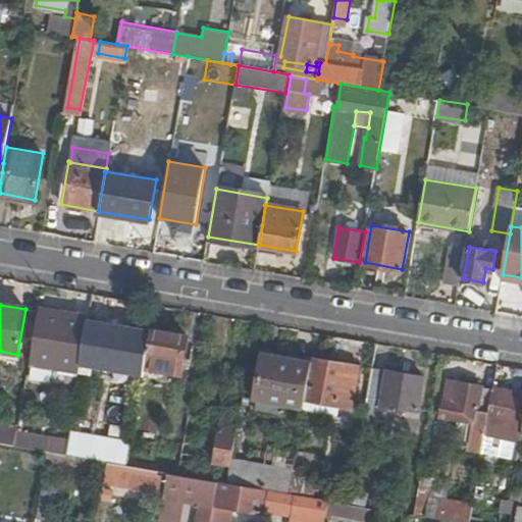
[(88,323),(89,320),(73,317),(38,311),(33,342),(30,363),(63,369),(80,372),(84,345),(88,323)]
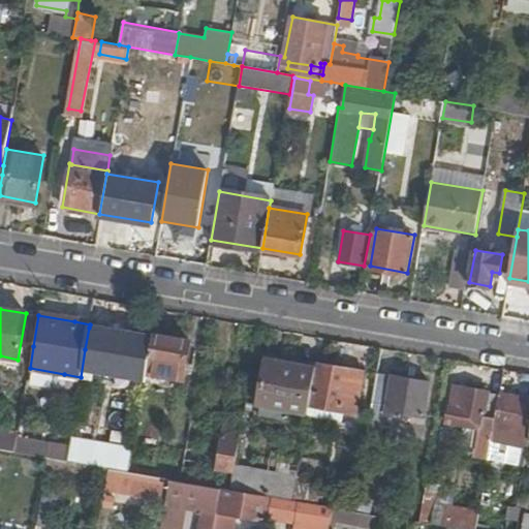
[(101,330),(89,328),(85,349),(81,377),(80,379),(91,381),(94,367),(94,366),(97,346),(98,345),(101,330)]
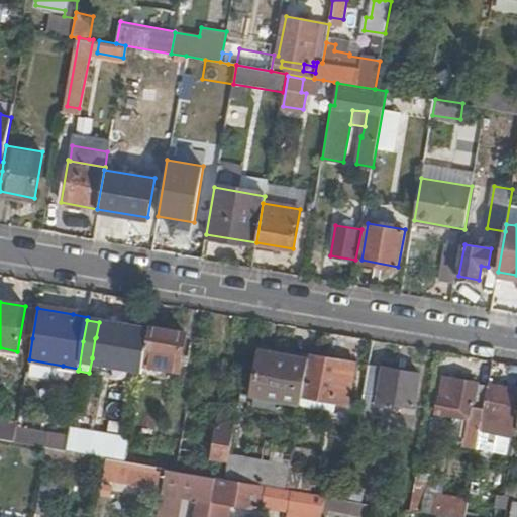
[(119,368),(141,372),(142,367),(148,330),(107,323),(103,346),(98,345),(95,363),(100,364),(100,365),(102,365),(101,371),(118,374),(119,368)]
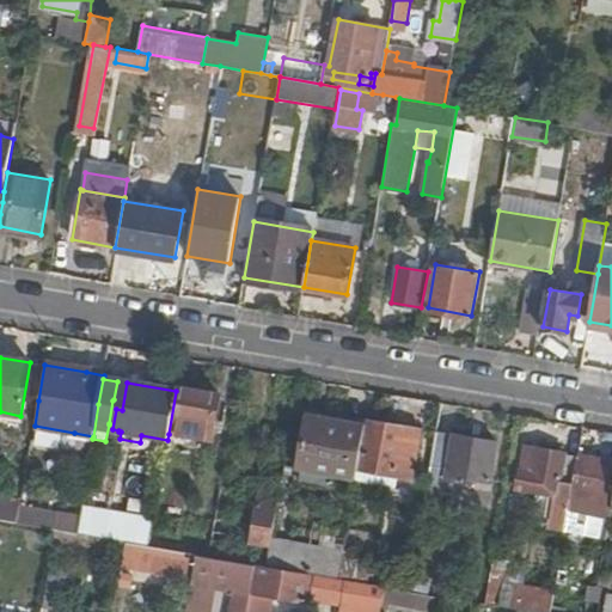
[(176,391),(169,434),(212,441),(220,397),(177,389),(176,391)]
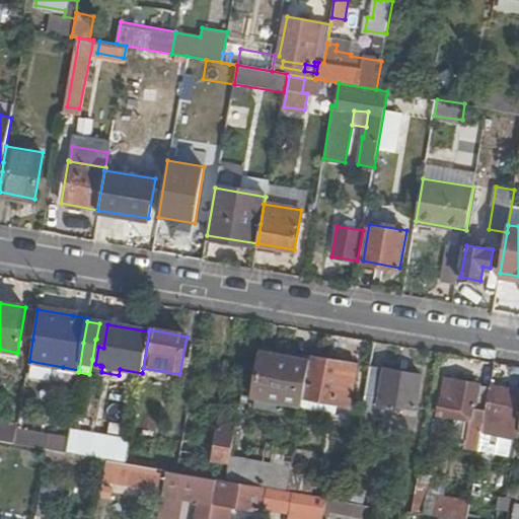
[(253,400),(276,404),(284,360),(284,357),(262,353),(253,400)]
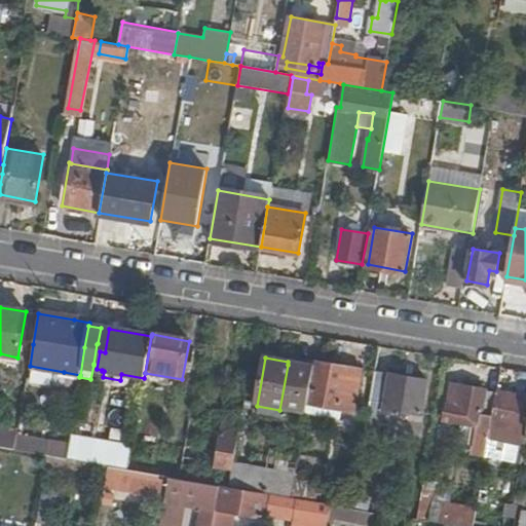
[(288,365),(279,410),(306,414),(313,372),(314,367),(290,362),(288,362),(288,365)]
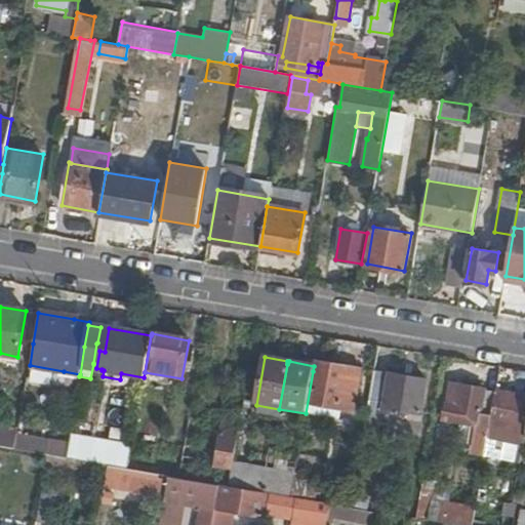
[(360,370),(315,361),(314,366),(313,371),(306,413),(304,420),(338,428),(342,409),(353,411),(360,370)]
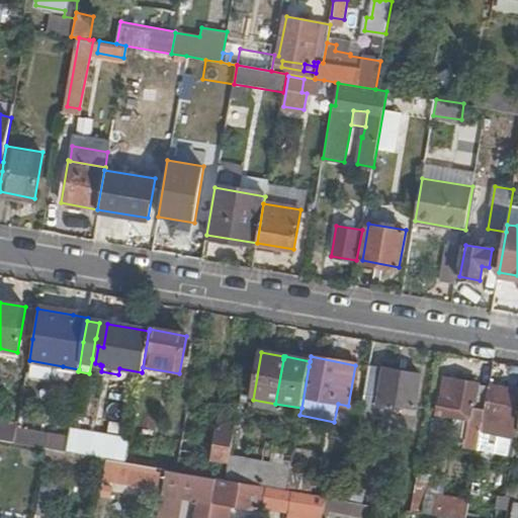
[(61,378),(63,366),(29,360),(26,372),(61,378)]
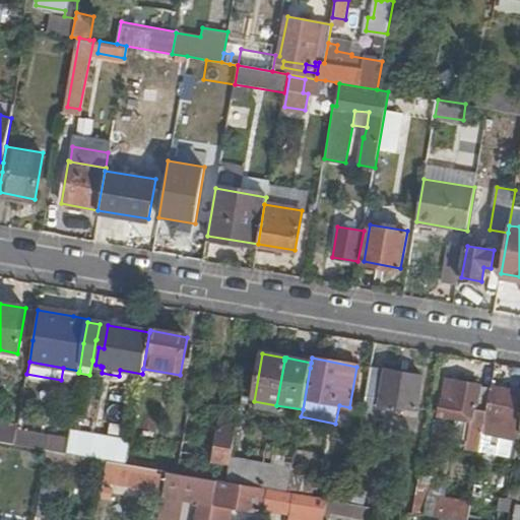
[(409,375),(371,368),(367,393),(361,424),(375,426),(378,407),(400,411),(401,406),(416,409),(421,377),(409,375)]
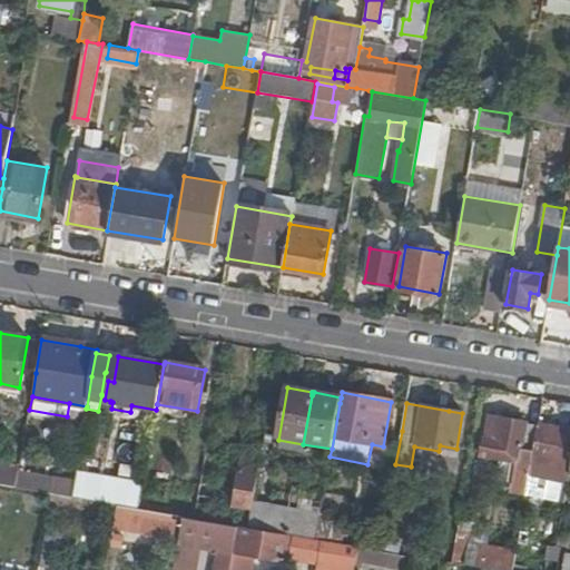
[(527,493),(532,459),(533,454),(538,426),(511,422),(489,418),(482,457),(499,460),(518,463),(513,487),(513,491),(527,493)]
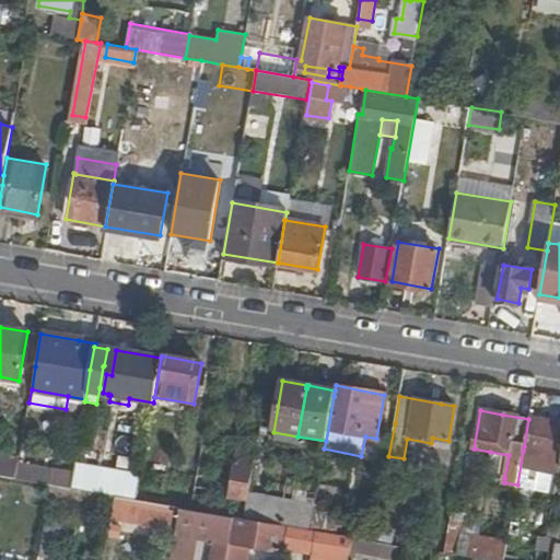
[(559,424),(528,419),(524,446),(523,451),(559,457),(559,424)]
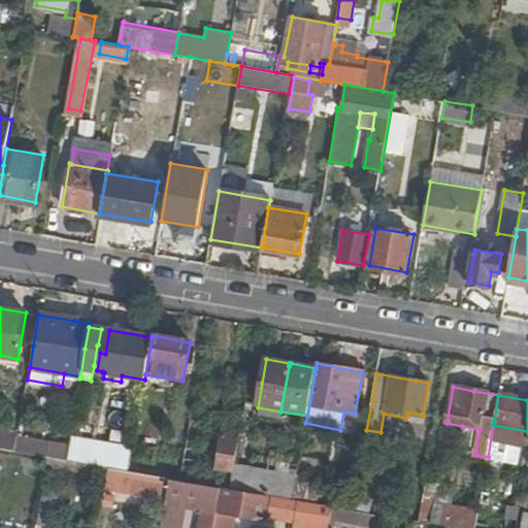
[(220,458),(235,460),(237,455),(241,427),(225,425),(220,458)]
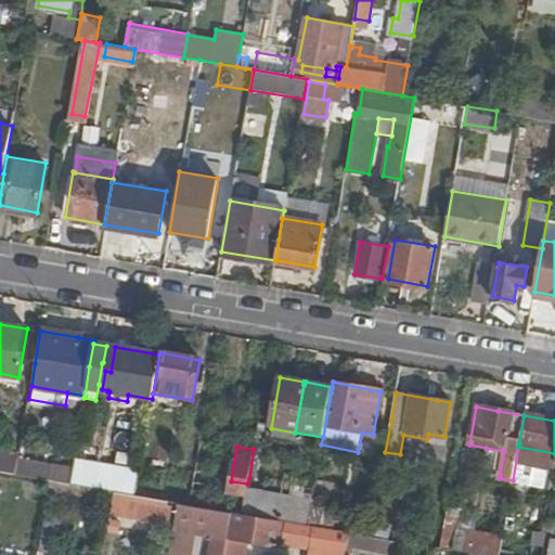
[(480,470),(500,474),(504,451),(486,448),(480,470)]
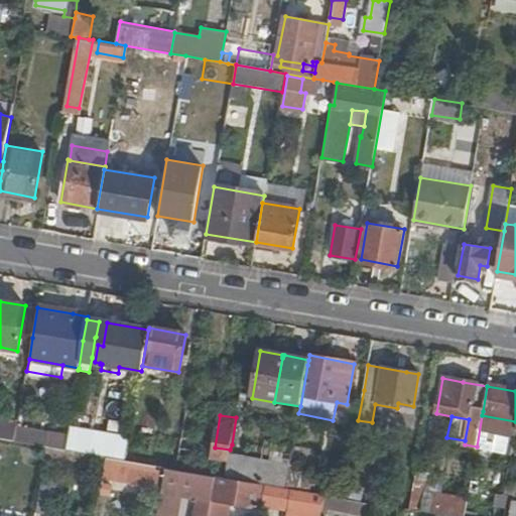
[(372,422),(358,420),(357,428),(375,431),(377,423),(372,422)]
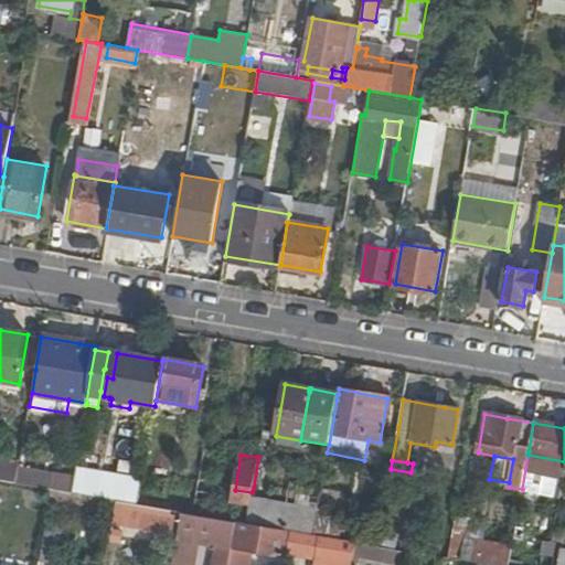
[(52,490),(70,493),(73,478),(18,468),(16,483),(32,487),(52,490)]
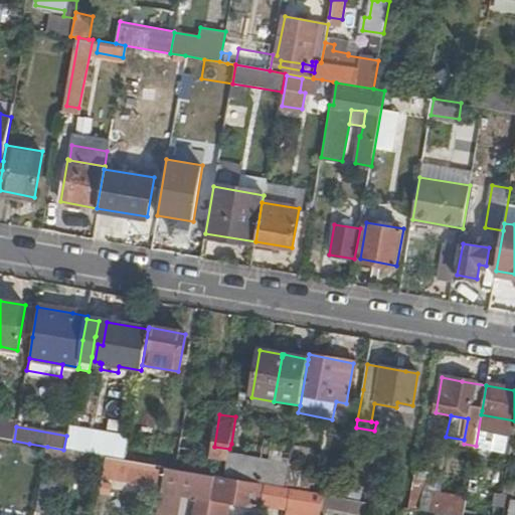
[(72,426),(69,450),(130,458),(133,435),(72,426)]
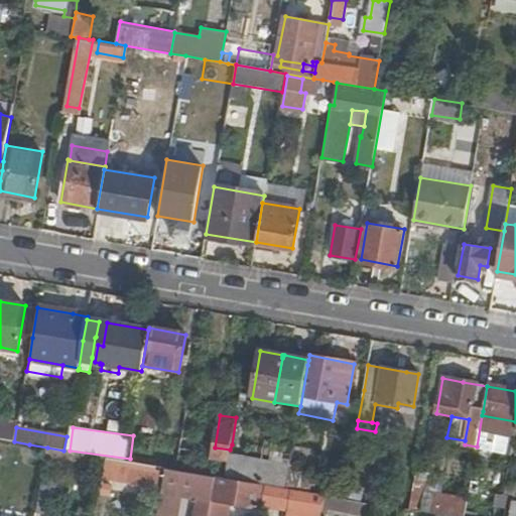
[(76,466),(104,471),(105,467),(106,458),(98,457),(63,450),(47,447),(45,460),(76,466)]
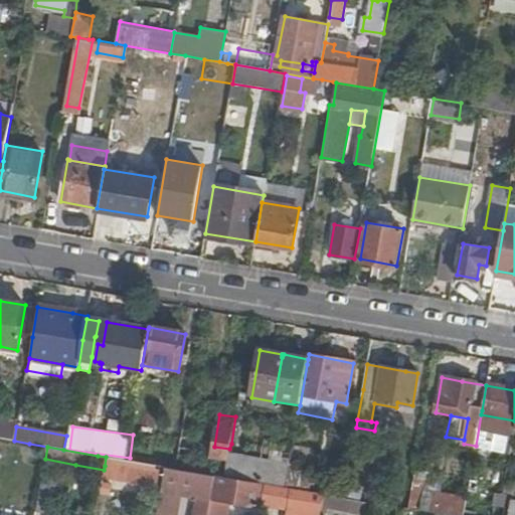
[(213,453),(228,456),(229,449),(214,447),(213,453)]
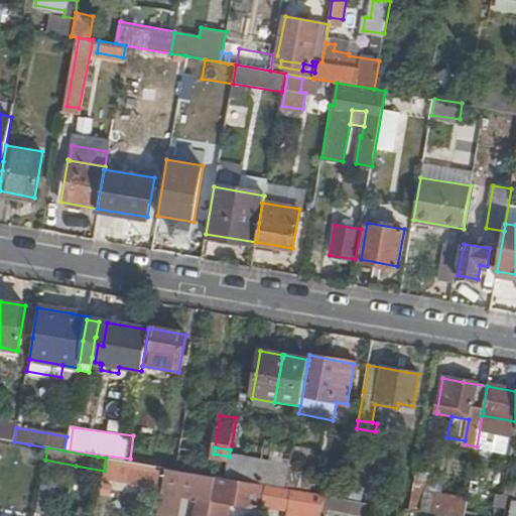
[(176,470),(184,472),(184,468),(195,469),(226,473),(229,457),(214,454),(204,453),(179,448),(176,470)]
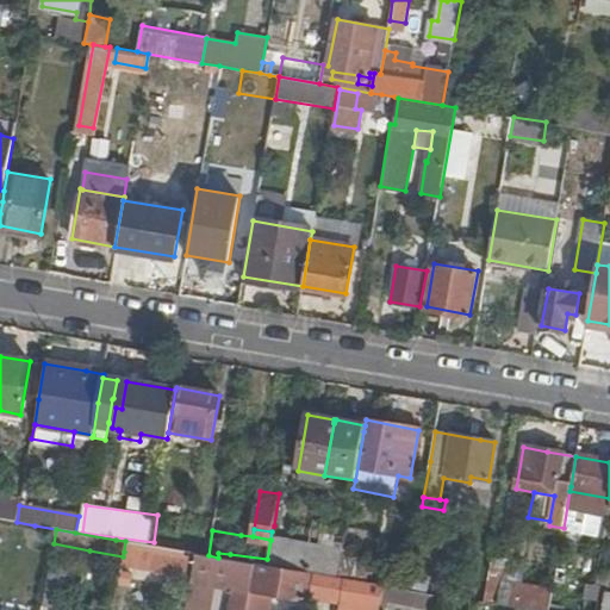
[(267,559),(266,566),(298,571),(307,573),(312,547),(274,541),(271,540),(267,559)]
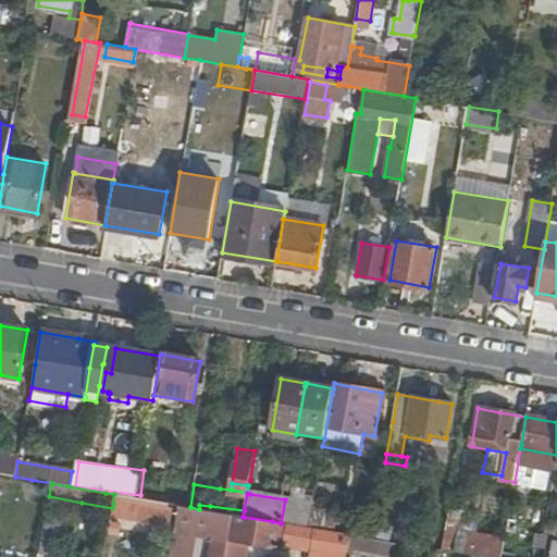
[(172,518),(174,505),(171,504),(135,498),(114,494),(113,504),(112,508),(172,518)]
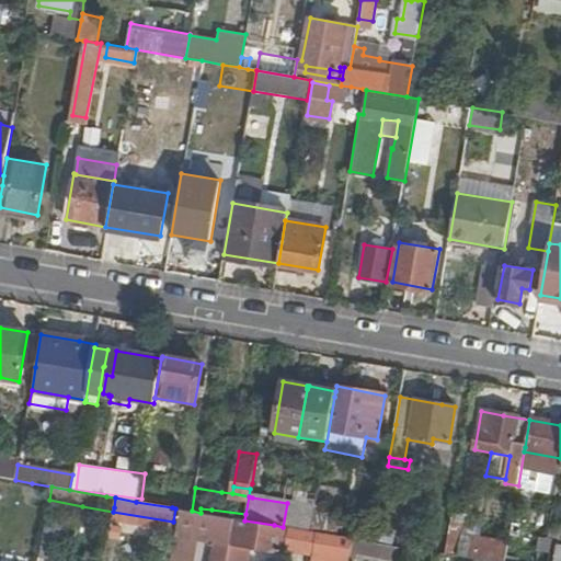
[(287,503),(283,527),(288,527),(311,531),(315,512),(315,508),(287,503)]
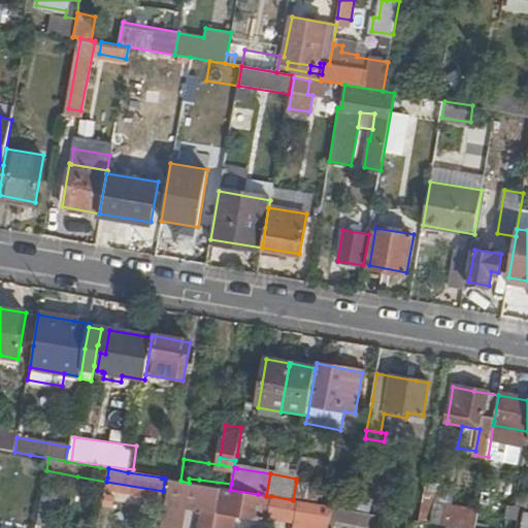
[(212,527),(218,500),(221,488),(219,488),(189,483),(180,481),(169,480),(162,520),(160,527),(178,527),(183,505),(193,507),(200,509),(198,526),(197,527),(212,527)]
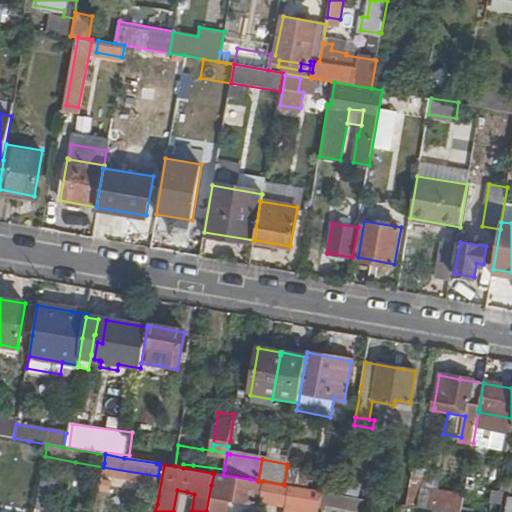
[(287,467),(284,485),(295,487),(297,487),(300,469),(294,468),(287,467)]
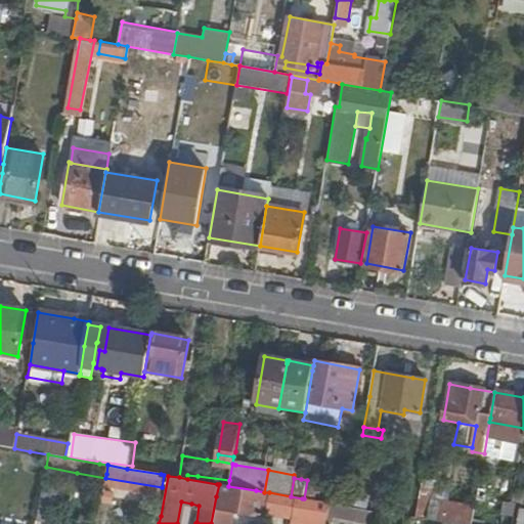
[(42,486),(43,482),(34,481),(30,507),(39,508),(40,504),(42,486)]
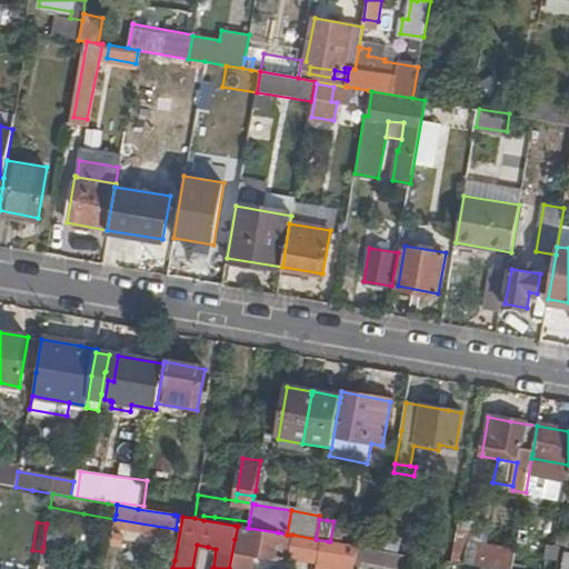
[(512,568),(515,555),(467,546),(469,529),(457,527),(456,535),(451,562),(458,563),(491,568),(512,568)]
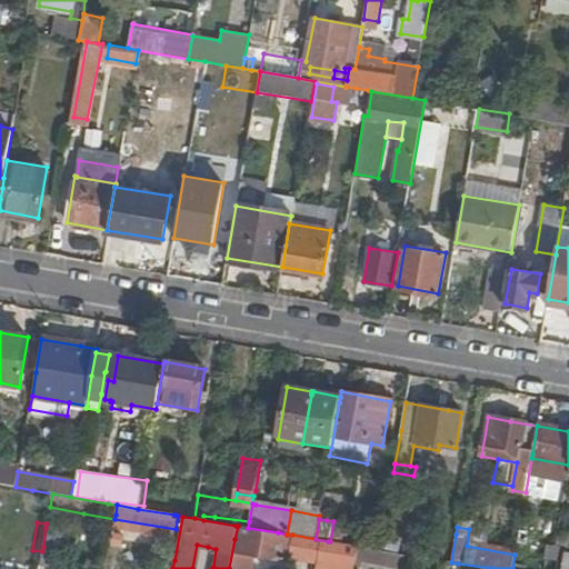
[(61,531),(46,528),(43,547),(42,551),(41,555),(57,557),(61,531)]
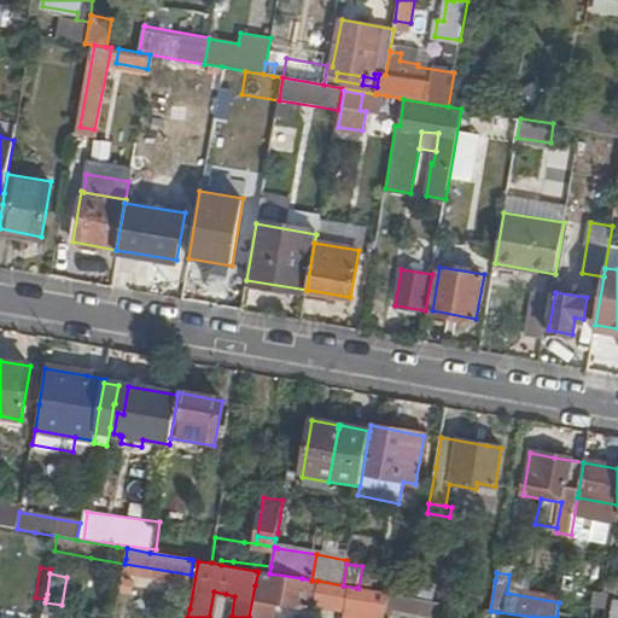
[(256,599),(273,602),(293,606),(308,608),(313,583),(260,573),(256,599)]
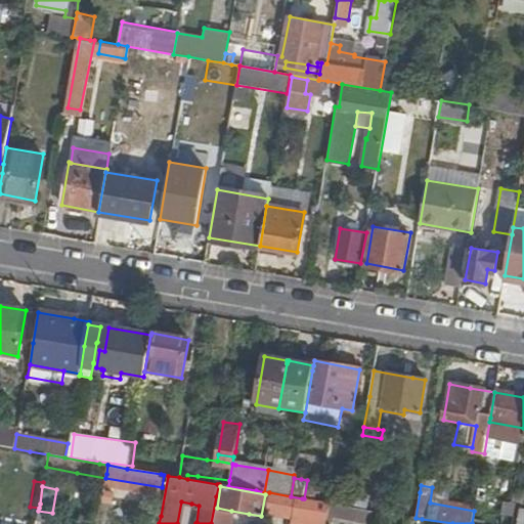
[(325,523),(328,517),(330,504),(304,498),(302,498),(291,496),(269,492),(266,513),(277,515),(278,512),(294,514),(293,518),(318,522),(317,523),(325,523)]
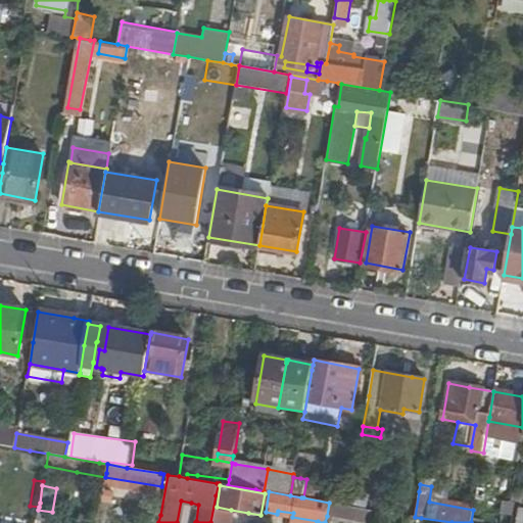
[(357,507),(367,509),(370,496),(351,493),(349,506),(357,507)]
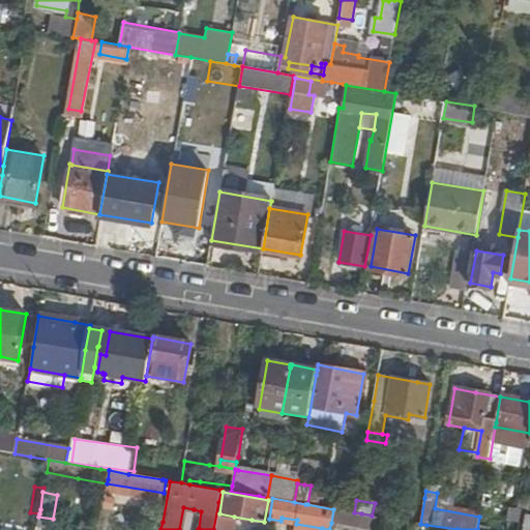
[(519,529),(520,525),(522,510),(510,508),(506,529),(519,529)]
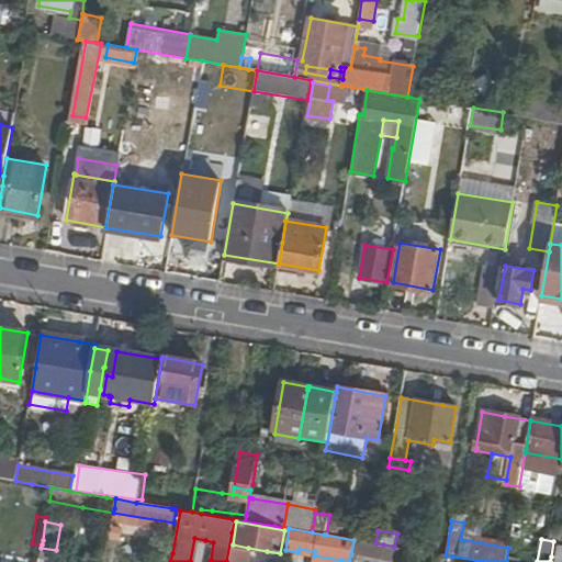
[(391,561),(397,561),(401,548),(394,547),(383,544),(375,543),(353,540),(351,554),(391,561)]
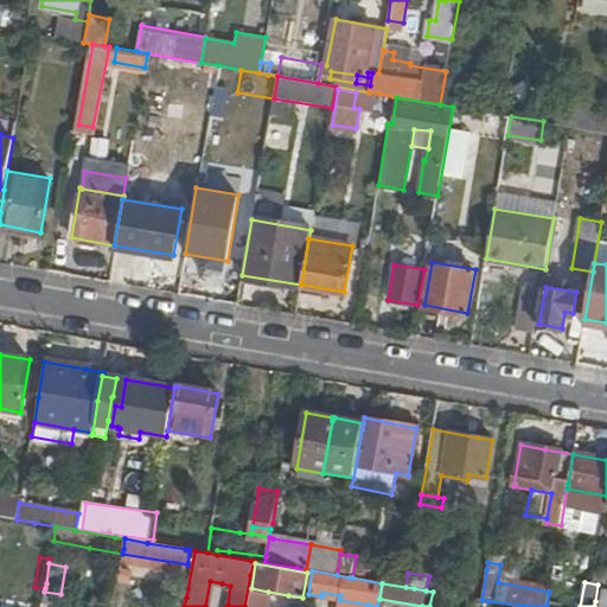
[(606,606),(606,586),(598,585),(595,601),(594,606),(606,606)]
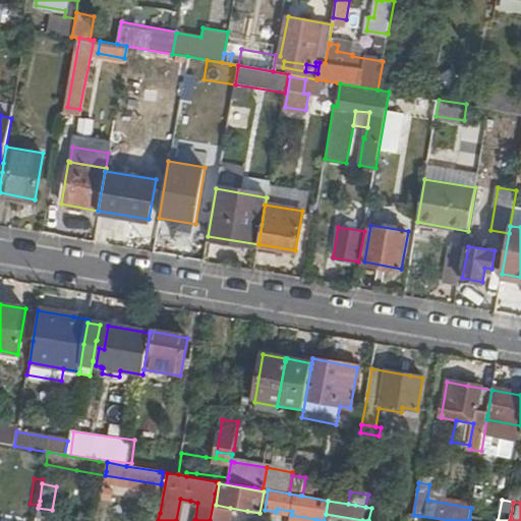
[(247,511),(230,508),(230,513),(246,516),(247,511)]
